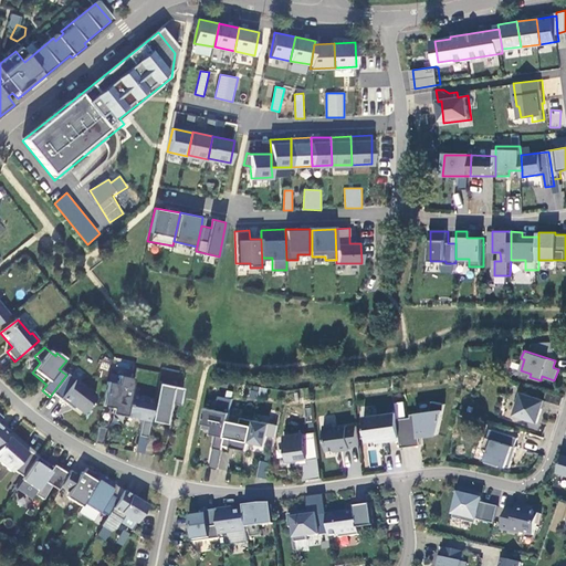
[(94,395),(66,375),(52,394),(67,406),(70,404),(83,415),(95,399),(94,395)]
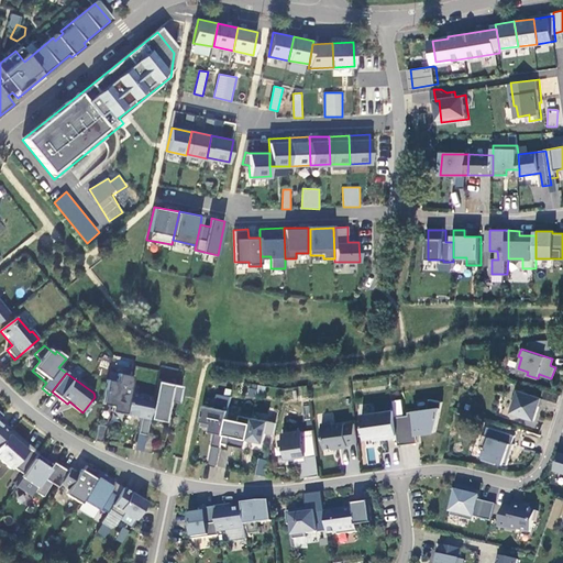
[(116,382),(106,381),(101,404),(111,406),(110,411),(124,415),(129,393),(132,376),(117,374),(116,382)]
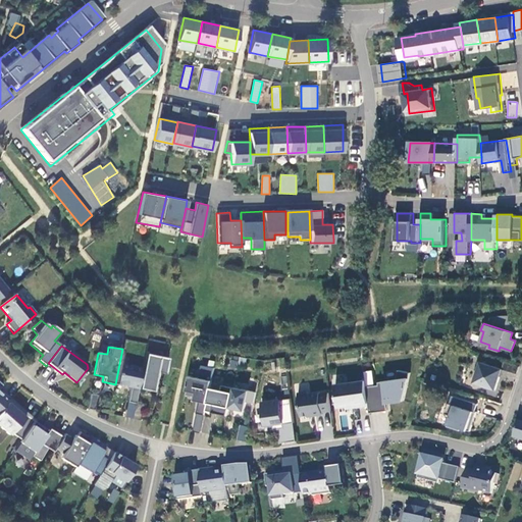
[(167,358),(145,354),(142,369),(138,388),(152,392),(156,372),(163,374),(167,358)]
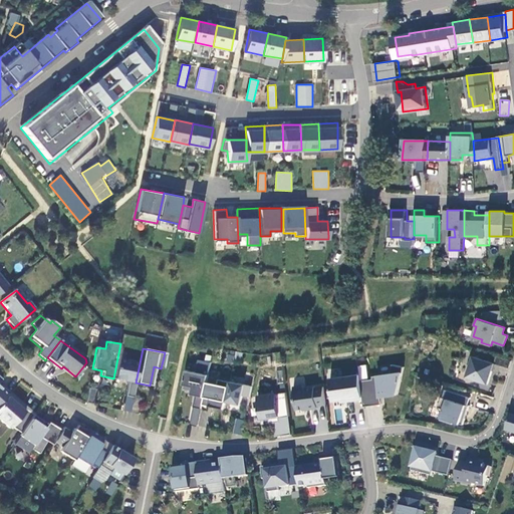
[(495,362),(471,355),(468,363),(471,365),(467,376),(478,379),(478,380),(488,384),(495,362)]
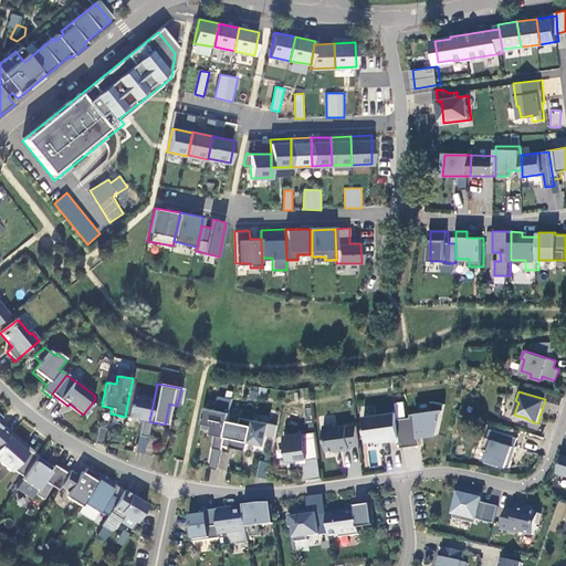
[(149,421),(154,400),(129,395),(125,417),(142,420),(138,436),(146,438),(149,421)]
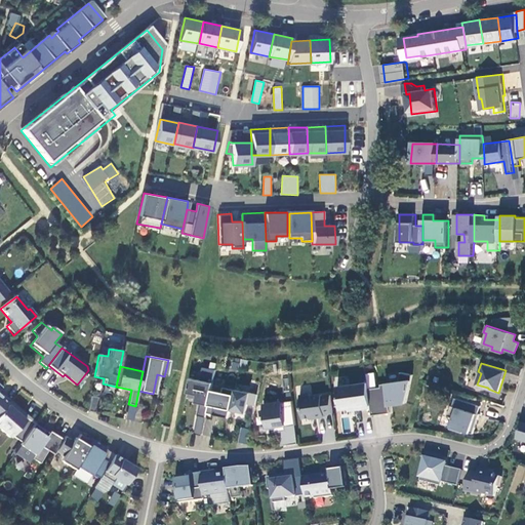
[(379,386),(367,388),(370,406),(371,413),(389,411),(388,403),(405,401),(411,373),(399,371),(398,380),(379,382),(379,386)]
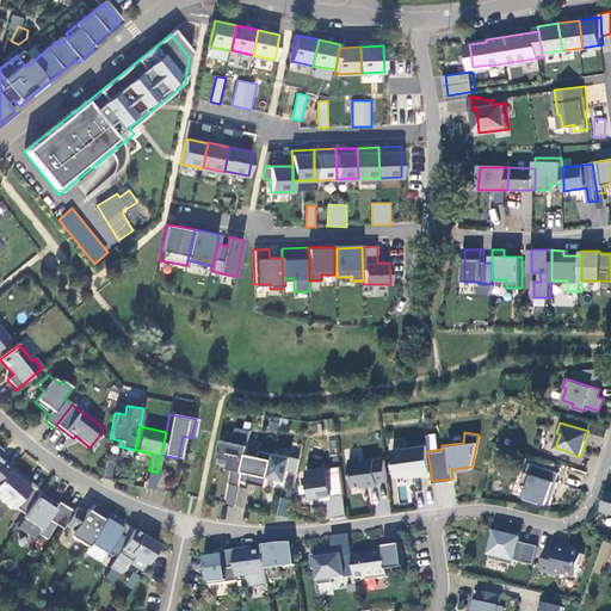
[(247,445),(222,439),(218,457),(233,460),(232,469),(234,469),(232,483),(240,485),(240,480),(246,454),(247,445)]
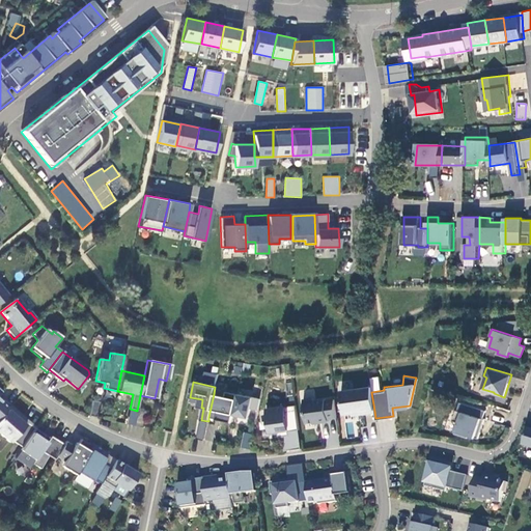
[(370,385),(340,390),(343,413),(355,411),(356,414),(374,411),(371,392),(370,385)]
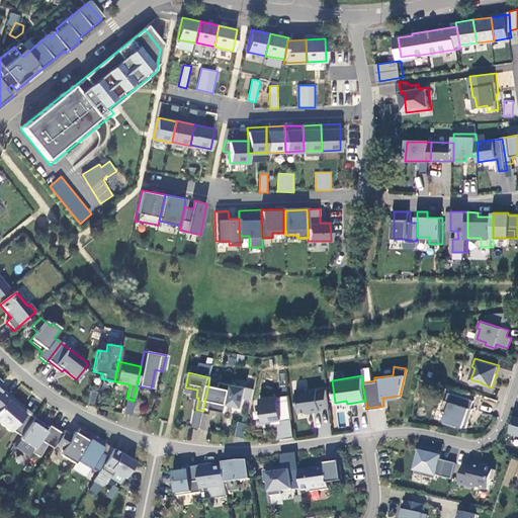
[(219,386),(208,384),(203,407),(211,409),(213,401),(228,404),(232,384),(221,381),(219,386)]
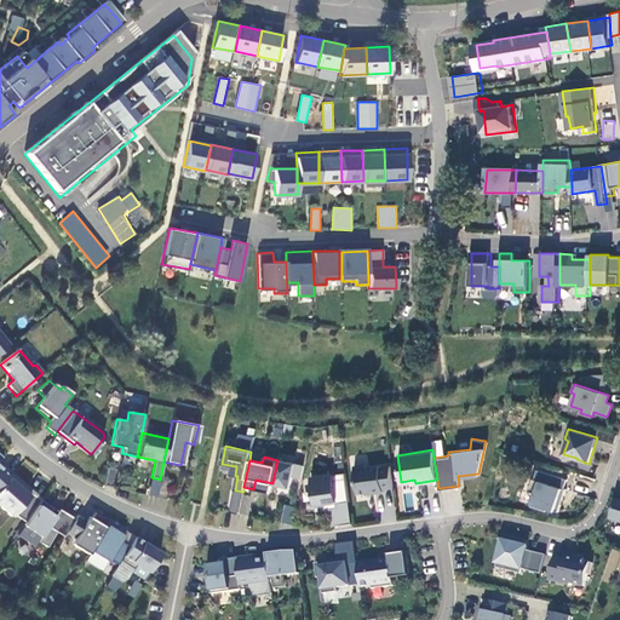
[(304,465),(277,460),(273,483),(291,487),(292,475),(302,477),(304,465)]
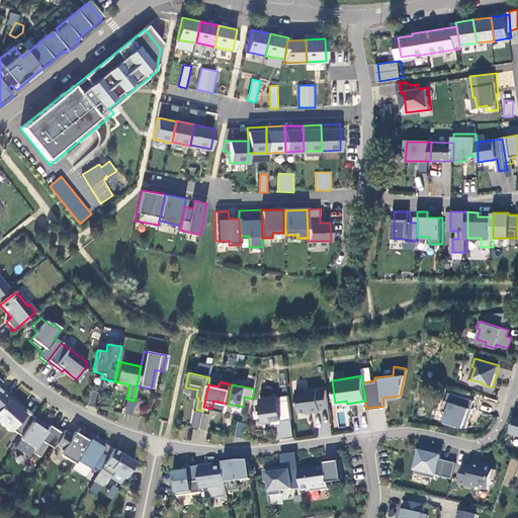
[(17,398),(5,387),(0,393),(0,418),(5,423),(7,421),(17,428),(29,409),(21,404),(19,406),(14,402),(17,398)]
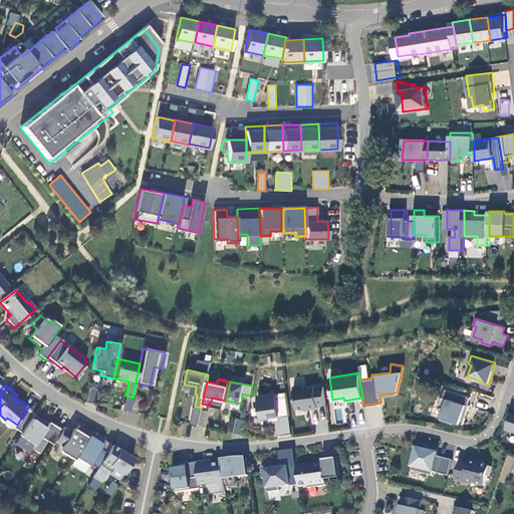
[(302,384),(292,387),(296,409),(307,407),(308,408),(317,407),(316,405),(325,403),(322,386),(314,387),(313,386),(304,387),(302,384)]
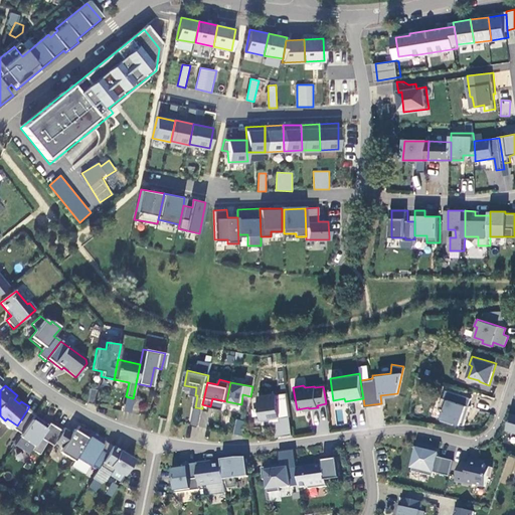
[(91,388),(88,401),(95,402),(98,389),(91,388)]
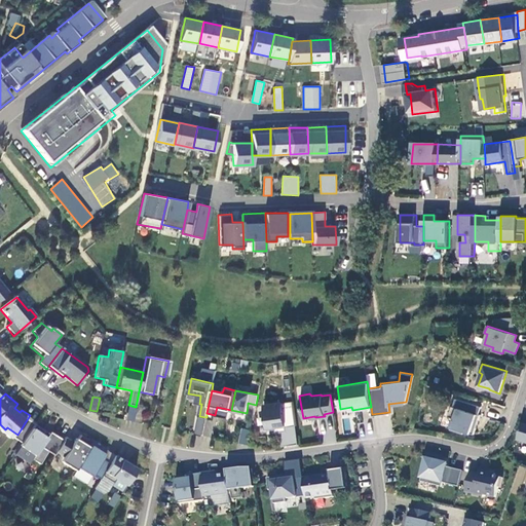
[(482,407),(456,399),(454,406),(452,406),(449,416),(454,418),(451,428),(463,433),(464,430),(475,434),(481,415),(480,414),(482,407)]
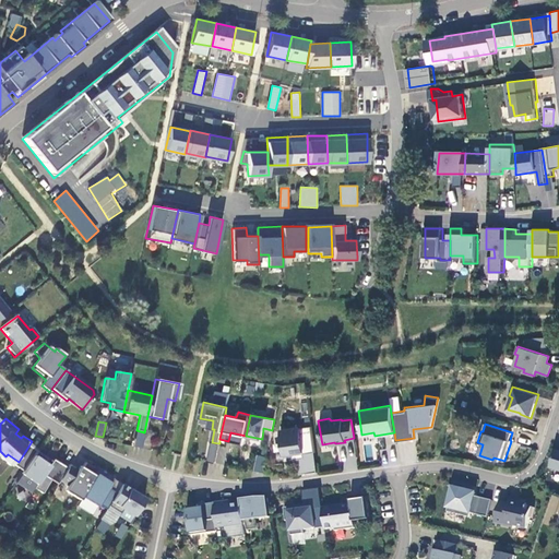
[(310,426),(281,430),(284,453),(302,450),(304,453),(314,451),(310,426)]
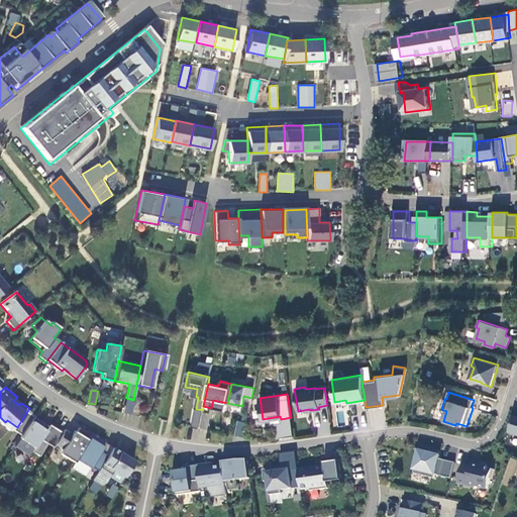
[(43,423),(29,408),(17,427),(20,438),(33,448),(31,451),(39,456),(47,443),(54,447),(56,444),(63,432),(49,425),(45,430),(41,428),(43,423)]
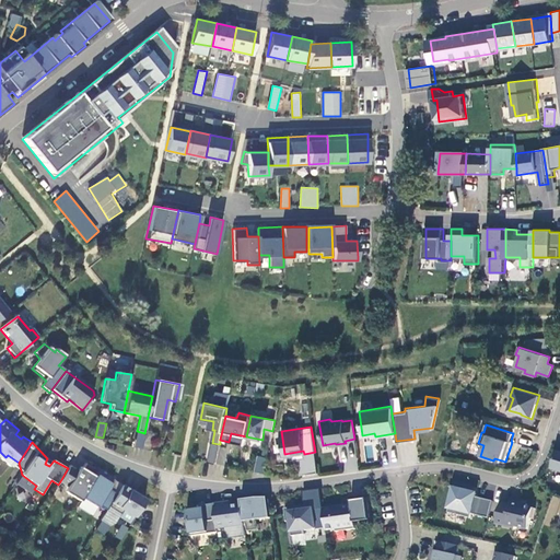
[(264,474),(267,457),(256,456),(254,471),(264,474)]
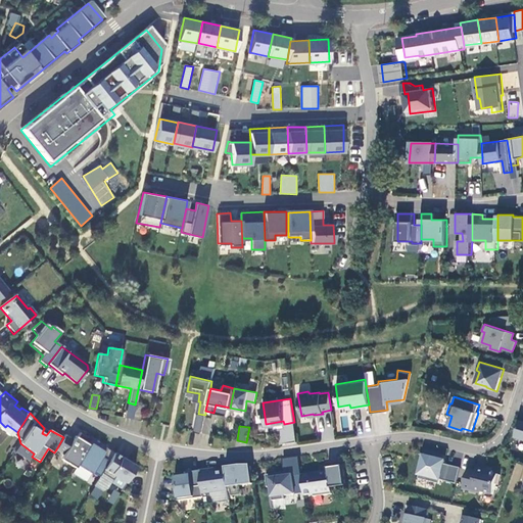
[(65,434),(63,437),(56,449),(66,456),(63,461),(75,468),(78,464),(92,439),(81,432),(76,440),(65,434)]
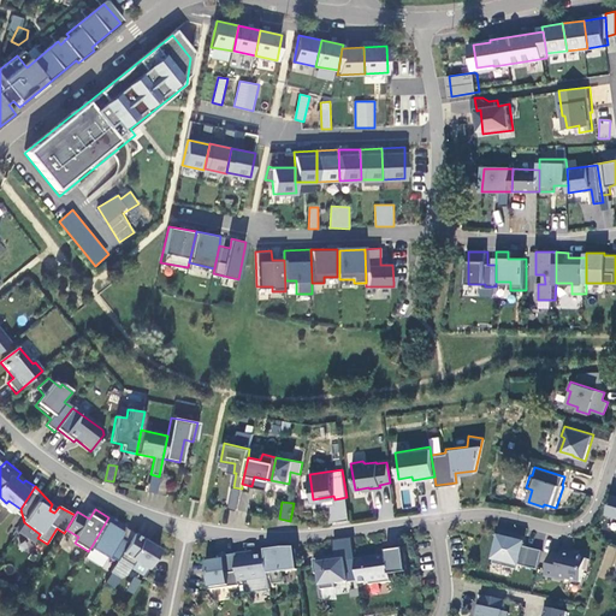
[(125,527),(108,517),(92,546),(107,557),(108,555),(117,561),(119,557),(128,543),(119,537),(125,527)]
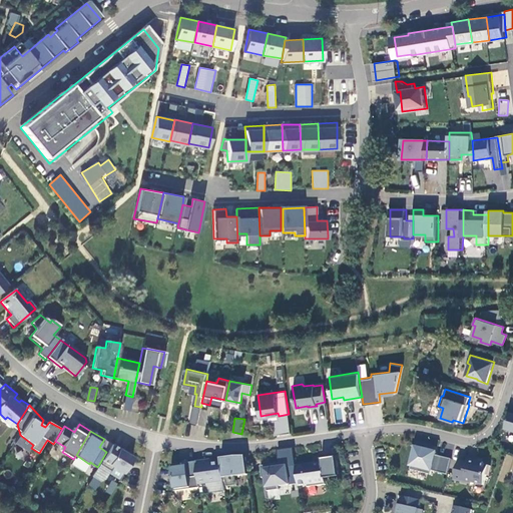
[(111,444),(106,452),(99,464),(110,470),(112,467),(123,473),(132,457),(111,444)]
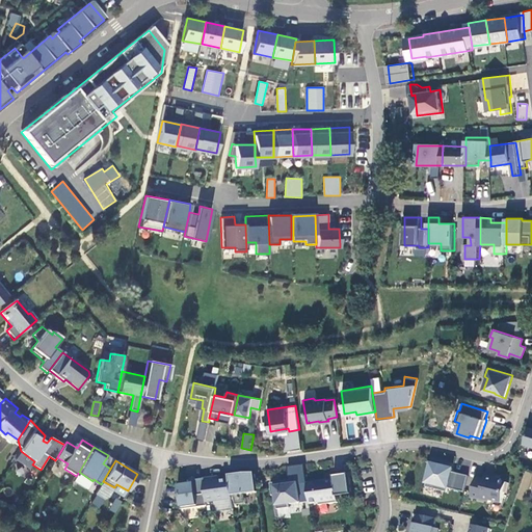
[(453,469),(432,463),(426,486),(448,491),(449,488),(466,491),(469,476),(453,472),(453,469)]
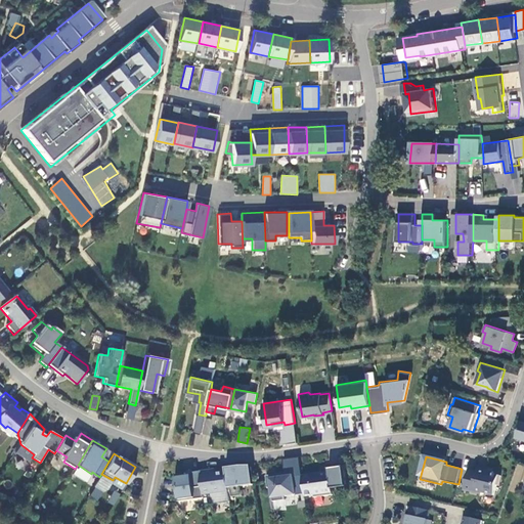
[(226,472),(228,487),(254,483),(251,466),(244,467),(243,465),(226,467),(226,472)]
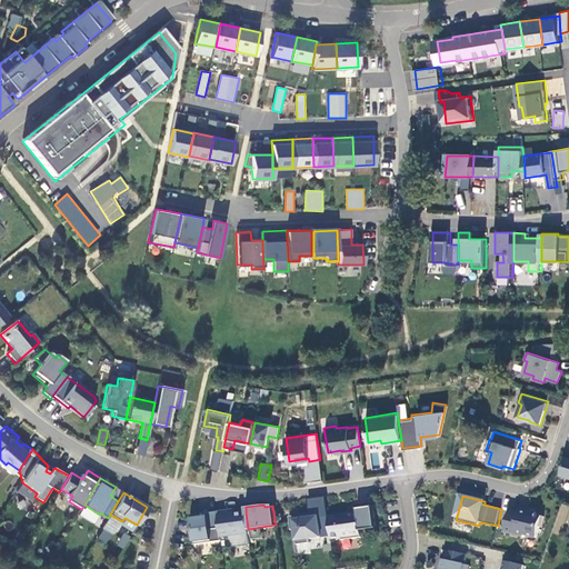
[(357,511),(329,516),(331,535),(331,538),(341,537),(341,539),(361,536),(360,527),(376,525),(372,505),(357,508),(357,511)]
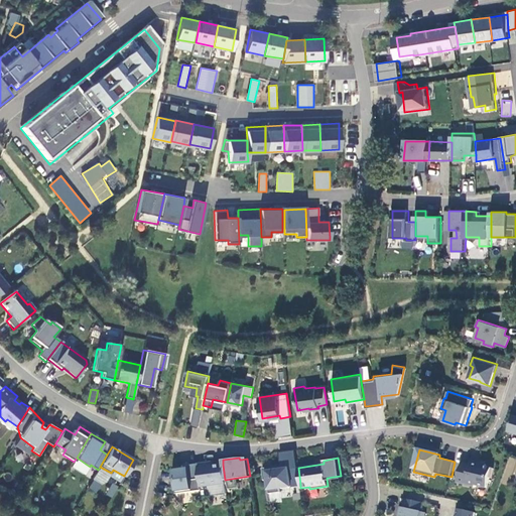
[(207,467),(206,463),(198,464),(201,487),(226,483),(225,480),(223,465),(207,467)]
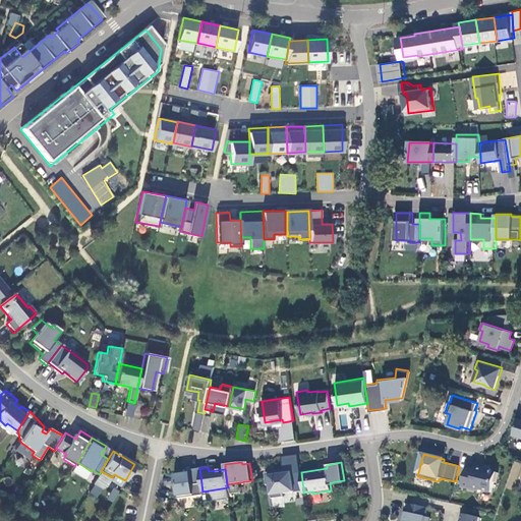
[(199,468),(190,469),(190,472),(185,473),(185,470),(175,471),(178,499),(204,495),(203,491),(199,468)]
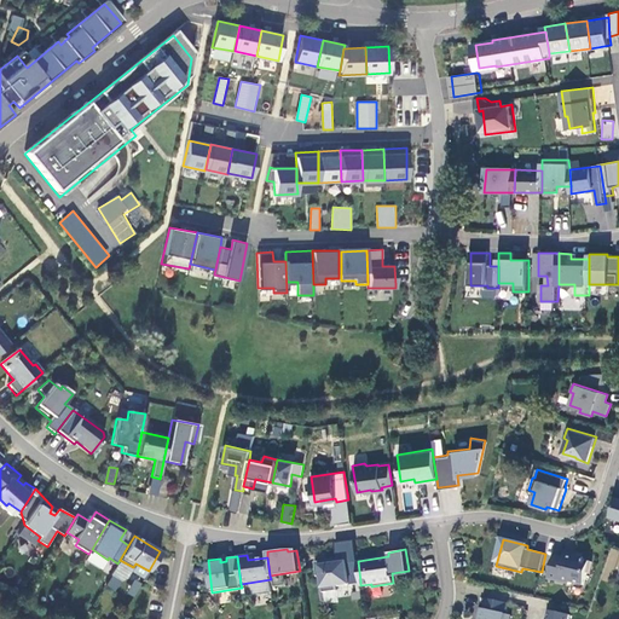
[(589,557),(547,556),(545,582),(588,584),(589,557)]
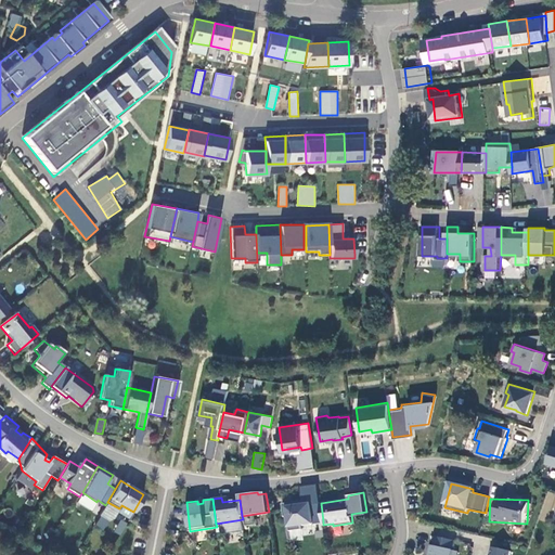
[(323,521),(321,503),(311,504),(310,502),(293,504),(292,501),(282,503),(284,516),(287,515),(289,530),(301,528),(301,525),(313,523),(313,524),(323,521)]
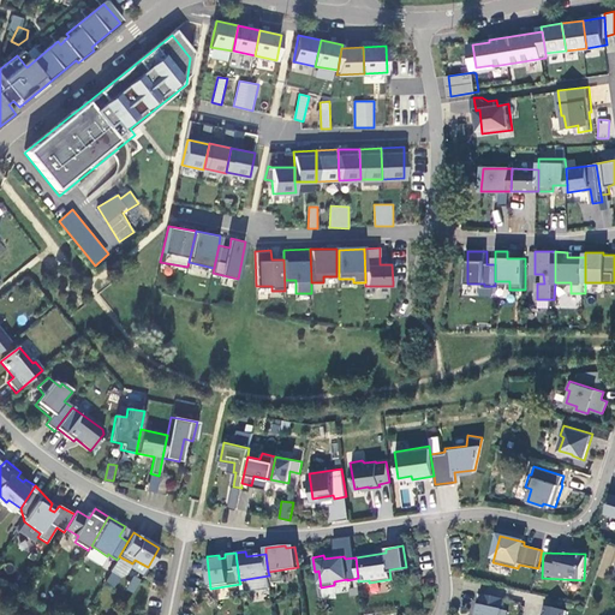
[(131,575),(126,590),(136,593),(141,578),(131,575)]
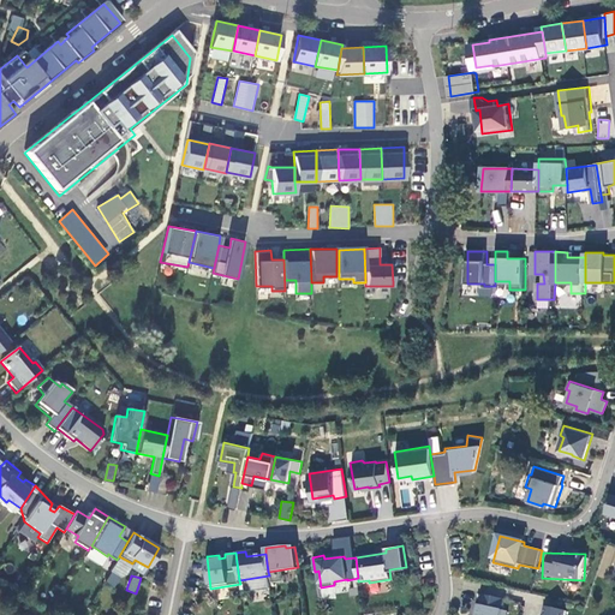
[(508,614),(509,611),(503,610),(506,599),(484,595),(482,605),(478,604),(476,614),(508,614)]
